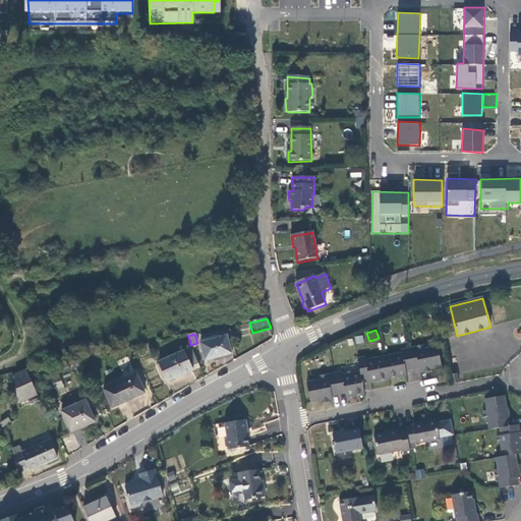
[(200,343),(205,360),(231,353),(227,336),(220,337),(201,342),(200,343)]
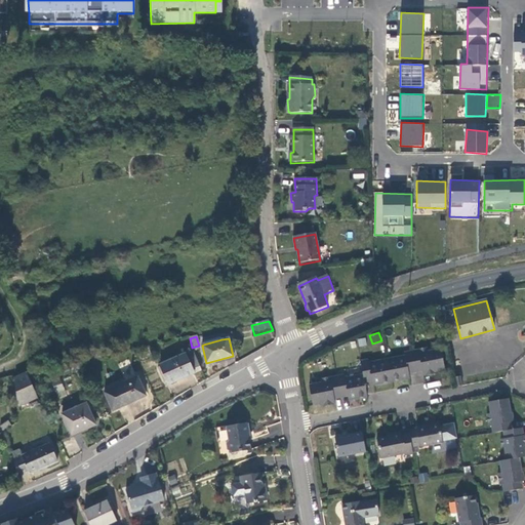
[(309,386),(313,406),(318,405),(321,407),(335,404),(334,400),(334,399),(332,397),(332,396),(348,393),(350,394),(348,396),(349,397),(349,401),(367,398),(365,384),(364,378),(371,377),(373,378),(371,381),(372,381),(372,386),(410,378),(409,374),(406,372),(407,370),(422,367),(423,368),(421,371),(422,372),(422,376),(437,373),(439,370),(444,369),(440,349),(428,352),(428,349),(404,353),(404,356),(368,363),(367,360),(360,362),(363,375),(345,378),(344,375),(320,380),(321,384),(309,386)]
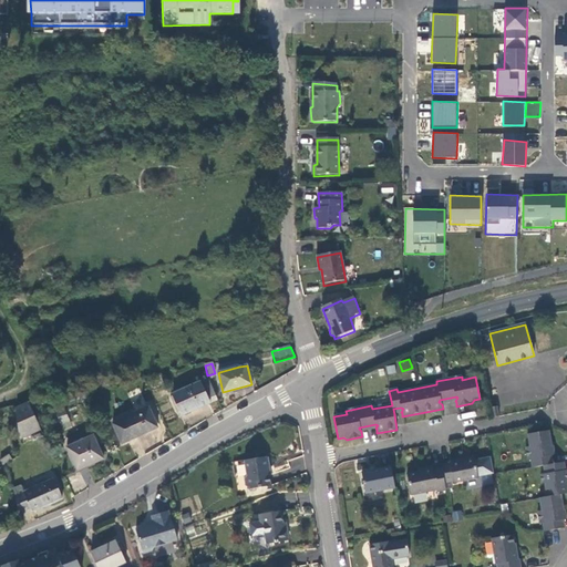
[(172,394),(182,415),(217,400),(208,379),(172,394)]
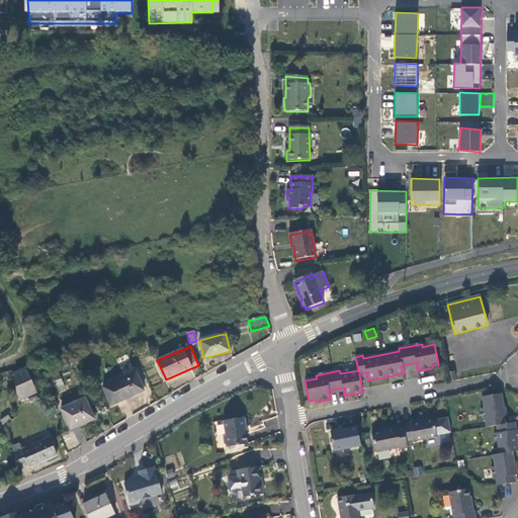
[(37,393),(26,367),(14,373),(17,402),(27,397),(37,393)]
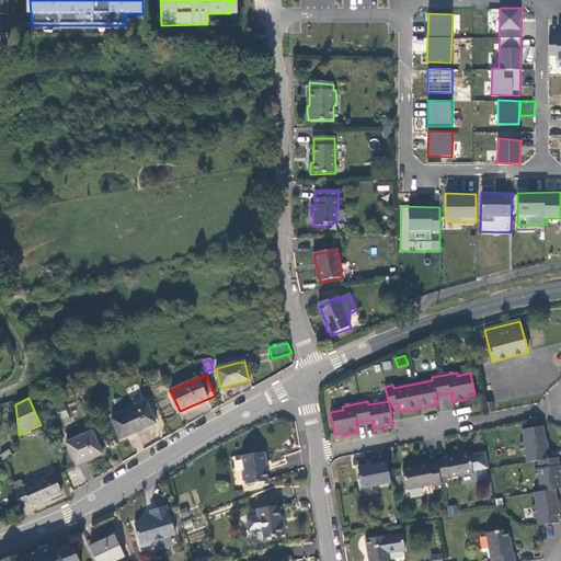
[(487,413),(494,412),(492,402),(484,403),(487,413)]
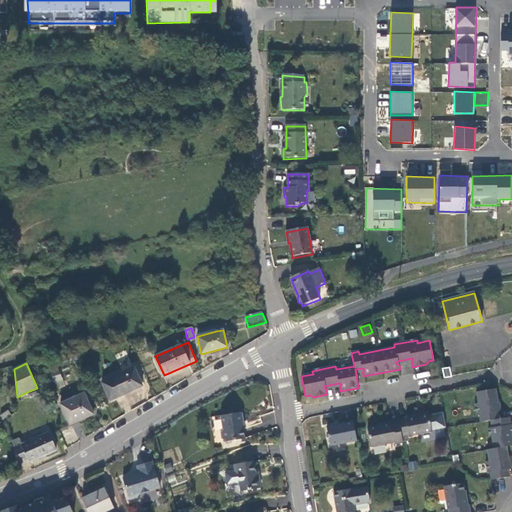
[(101,383),(110,401),(142,386),(134,368),(101,383)]
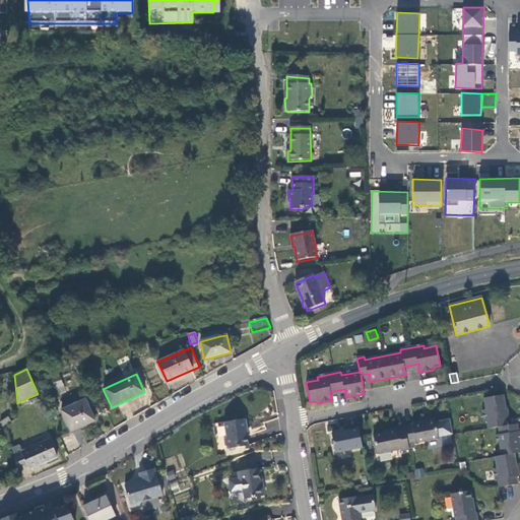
[(61,380),(54,382),(57,391),(64,388),(61,380)]
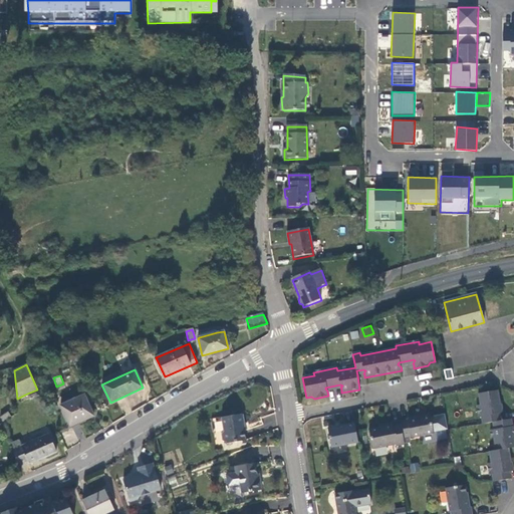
[(41,399),(37,390),(27,394),(31,403),(41,399)]
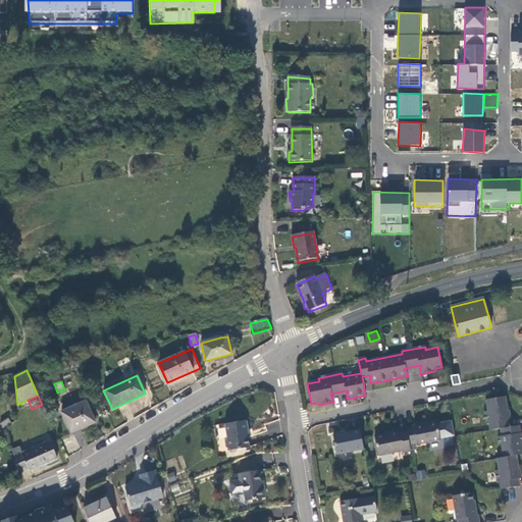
[(518,426),(508,428),(507,420),(510,419),(509,411),(507,412),(506,407),(507,407),(506,397),(485,400),(487,412),(483,412),(485,424),(488,423),(489,430),(501,429),(502,436),(498,437),(499,446),(501,445),(503,458),(497,459),(499,470),(494,471),(497,482),(500,482),(501,489),(519,486),(518,478),(521,478),(520,469),(517,470),(517,466),(518,465),(516,456),(521,454),(521,451),(521,445),(521,444),(520,433),(518,426)]
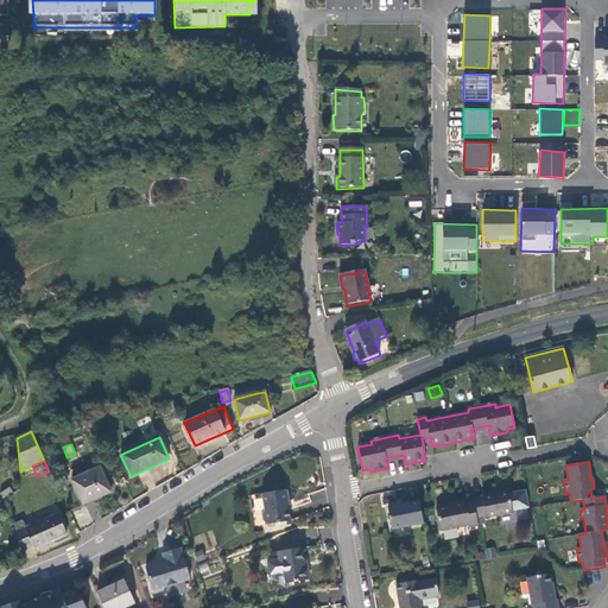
[(71,481),(82,506),(111,493),(100,468),(71,481)]
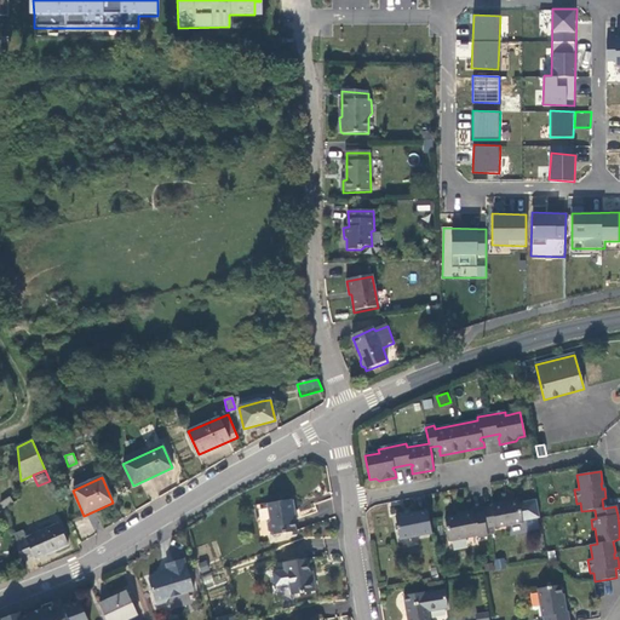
[(10,498),(0,503),(0,504),(4,510),(13,504),(10,498)]
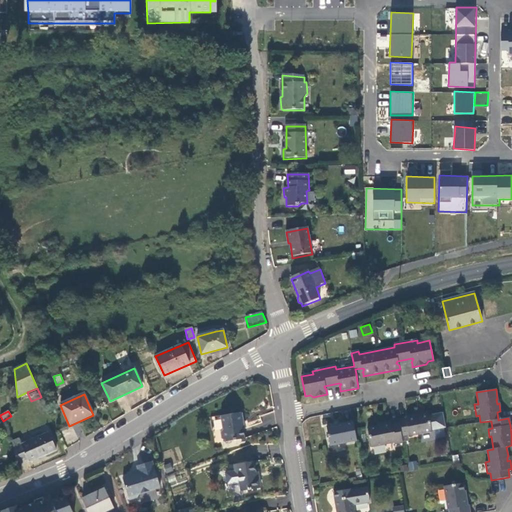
[(225,442),(244,439),(242,424),(243,423),(242,413),(220,417),(223,430),(221,433),(222,439),(225,441),(225,442)]
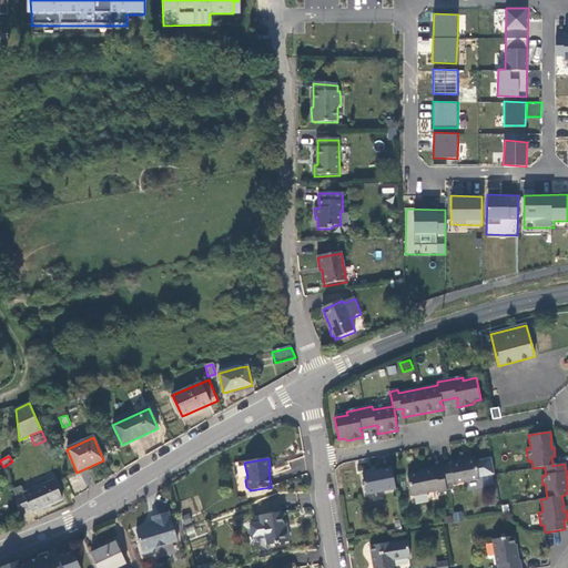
[(450,465),(442,466),(442,468),(445,484),(454,483),(454,484),(478,479),(475,459),(462,462),(460,460),(449,463),(450,465)]
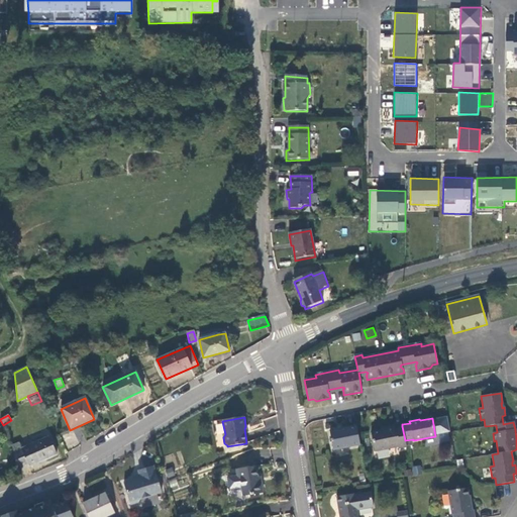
[(359,445),(355,426),(329,431),(332,450),(359,445)]
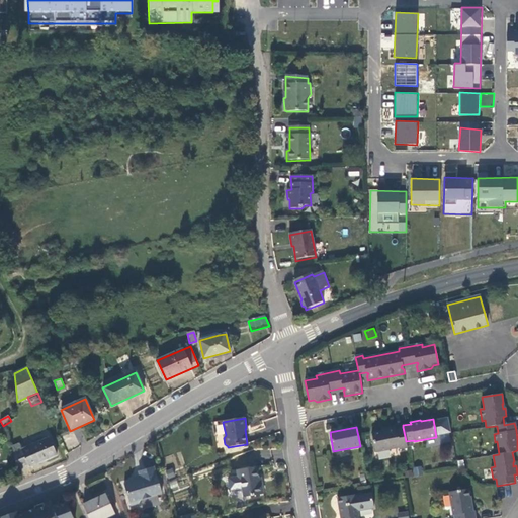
[(406,441),(403,427),(395,429),(395,427),(385,429),(385,430),(371,433),(375,452),(399,448),(399,450),(407,448),(406,441)]
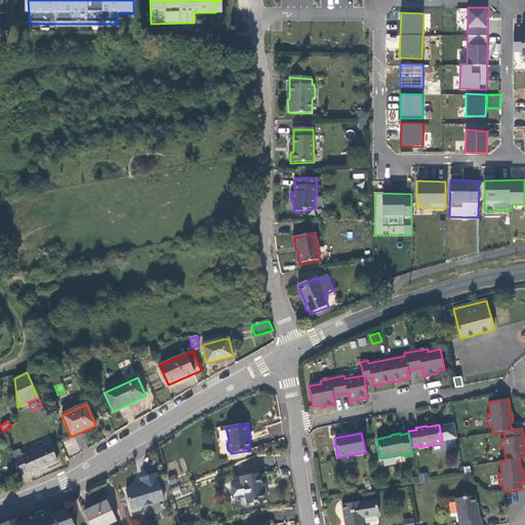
[(57,461),(49,444),(23,455),(19,449),(12,453),(18,477),(30,472),(31,474),(57,461)]
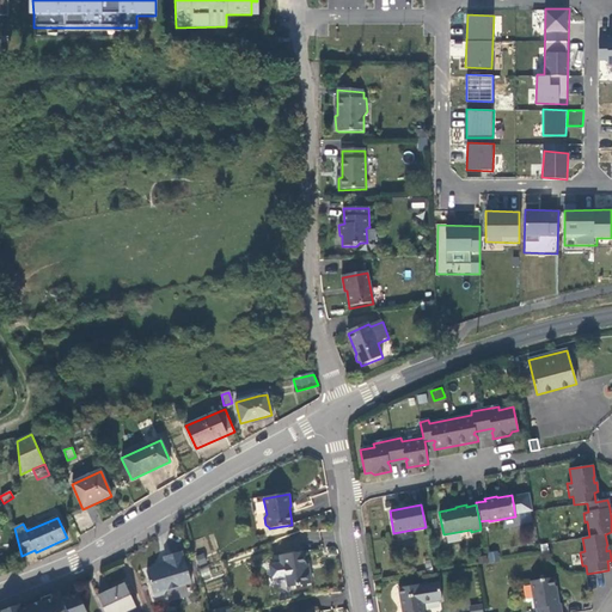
[(499,551),(488,552),(489,562),(500,561),(499,551)]
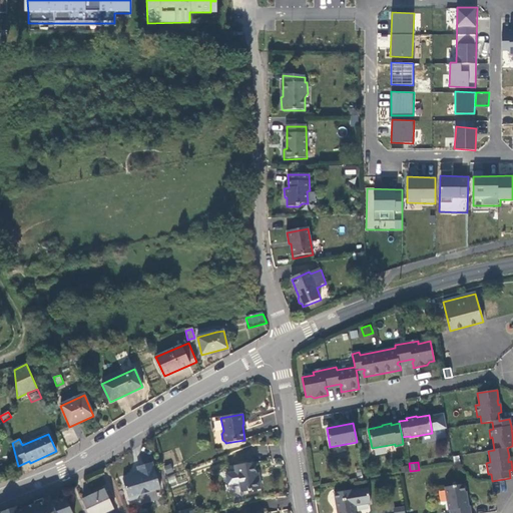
[(139,495),(160,489),(152,463),(137,467),(139,474),(123,479),(129,501),(137,498),(139,495)]
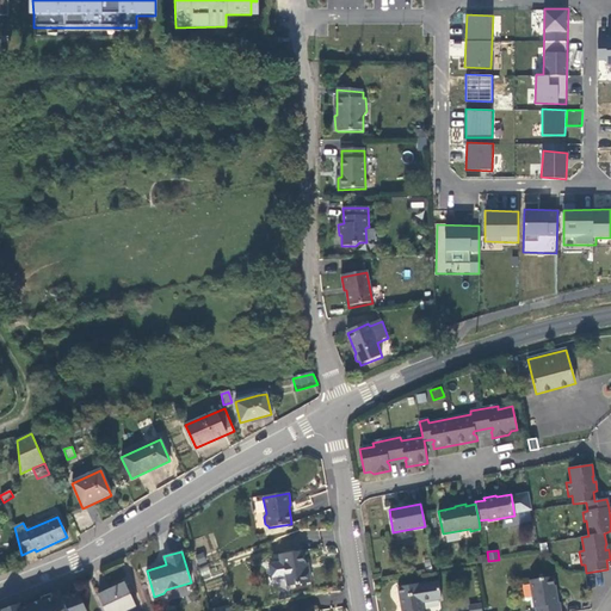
[(302,551),(279,555),(281,566),(284,568),(288,587),(310,582),(309,571),(306,572),(302,551)]
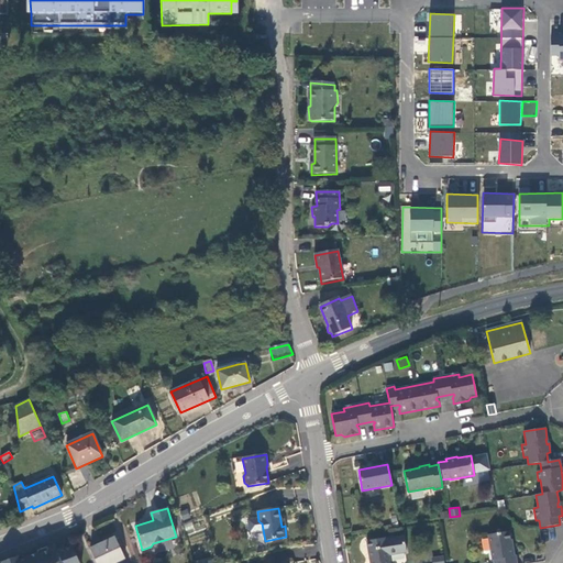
[(493,561),(493,562),(516,562),(516,556),(515,556),(512,547),(510,547),(508,532),(487,536),(492,561),(493,561)]
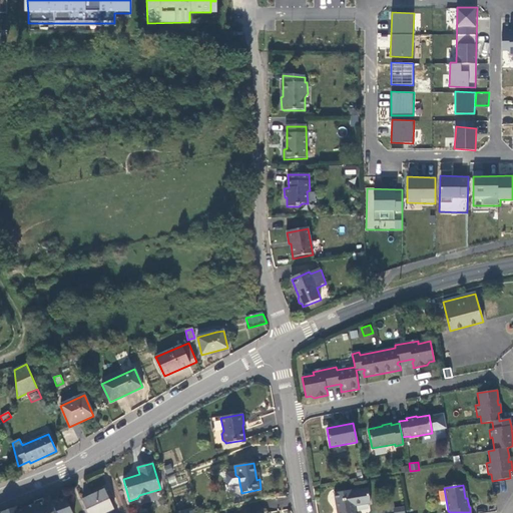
[(82,500),(87,512),(104,512),(113,509),(104,490),(82,500)]
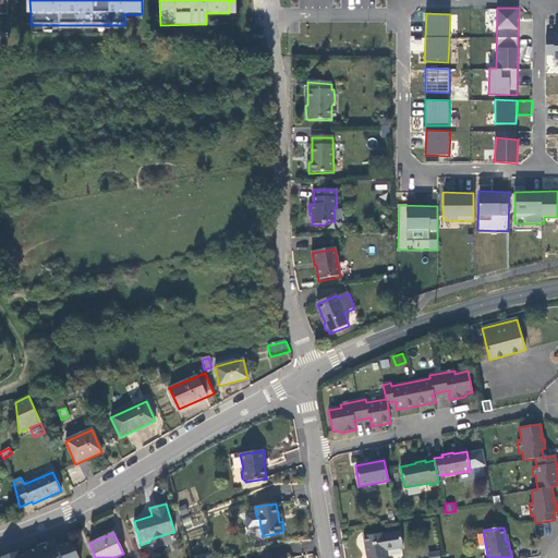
[(364,545),(366,557),(386,557),(384,542),(364,545)]
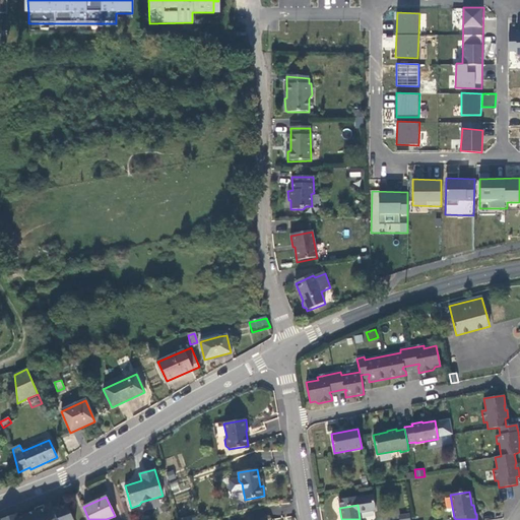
[(0,519),(56,519),(52,506),(36,512),(35,511),(17,517),(16,514),(1,519),(0,519)]
